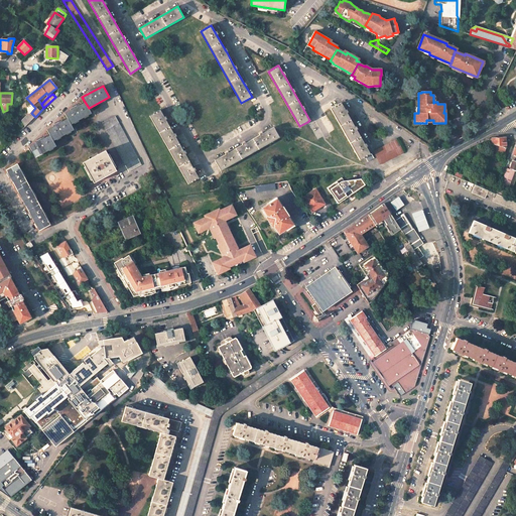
[(85,102),(65,113),(68,119),(71,124),(73,123),(92,113),(89,108),(85,102)]
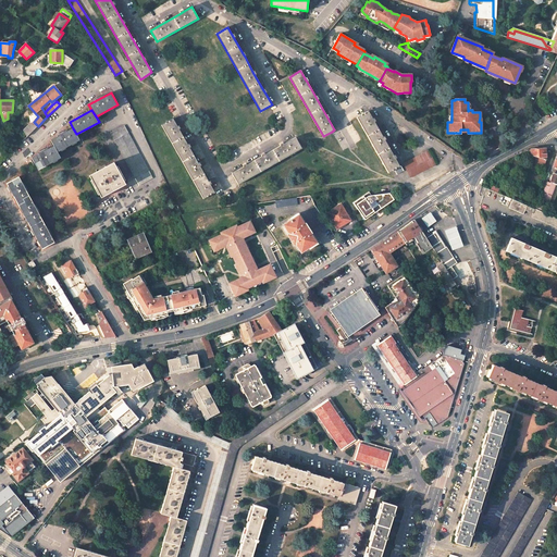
[(372,119),(368,111),(357,118),(388,173),(392,171),(394,170),(399,166),(383,137),(374,122),(372,119)]
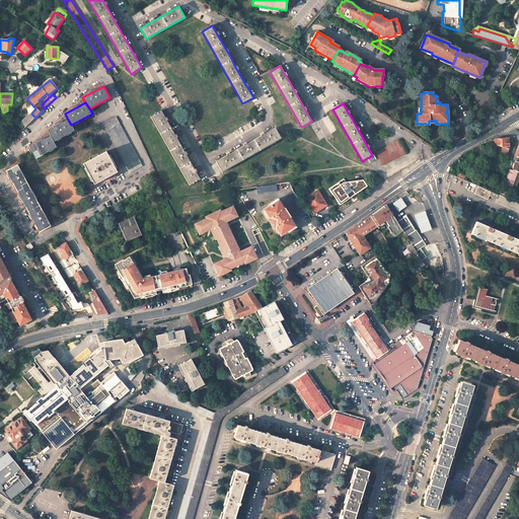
[(167,121),(161,110),(150,117),(190,186),(200,179),(196,172),(195,169),(167,121)]
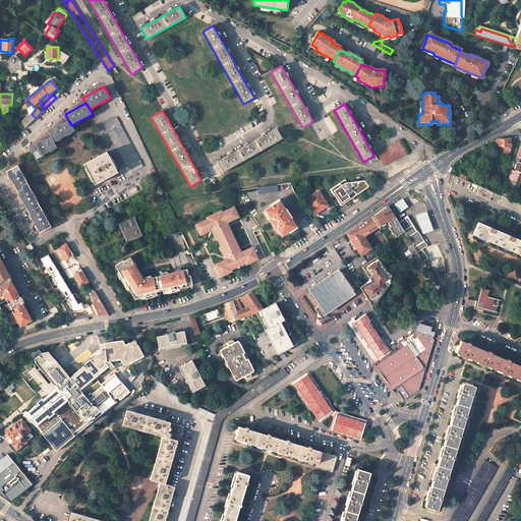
[(29,115),(21,121),(25,127),(36,118),(32,114),(29,115)]
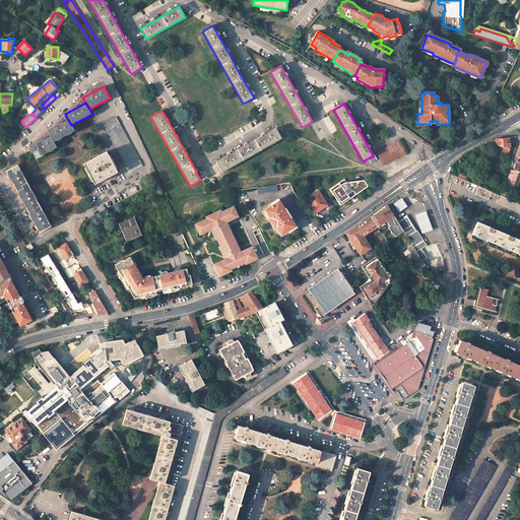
[(117,117),(103,124),(107,131),(107,130),(126,167),(129,173),(143,166),(139,159),(120,124),(117,117)]
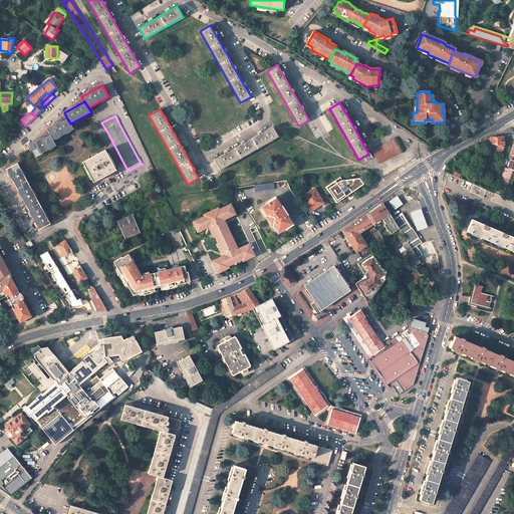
[(67,118),(47,130),(50,135),(53,141),(73,130),(70,123),(67,118)]
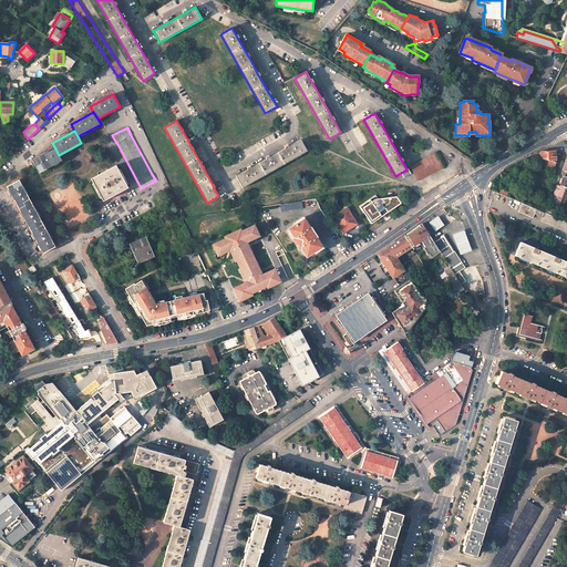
[(307,151),(300,140),(289,146),(251,167),(236,176),(243,188),(307,151)]
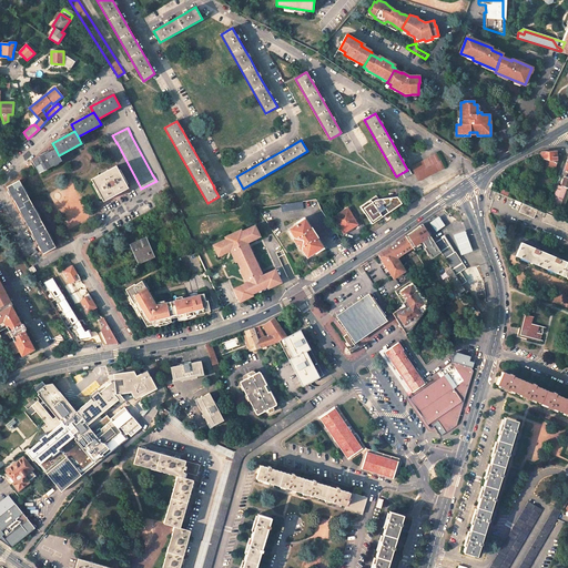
[(56,149),(32,161),(38,172),(39,173),(62,161),(59,155),(56,149)]
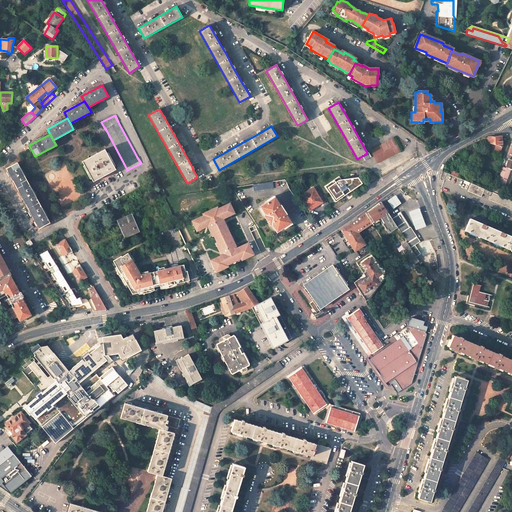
[(489,144),(487,149),(501,153),(503,148),(503,137),(483,138),(479,141),(489,144)]
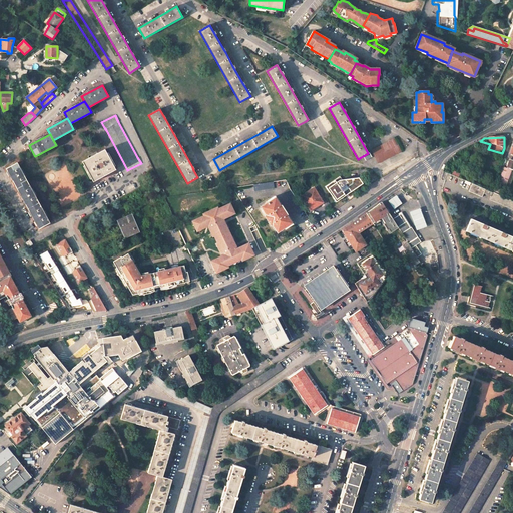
[(401,151),(395,138),(372,150),(378,163),(401,151)]
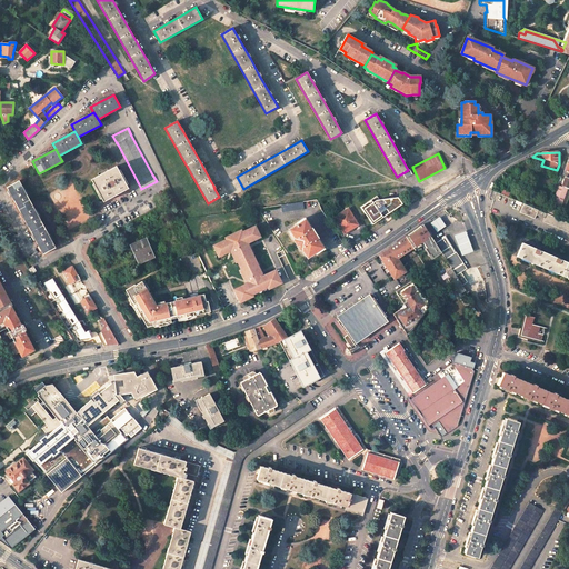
[(99,176),(91,179),(103,202),(129,189),(117,166),(99,176)]
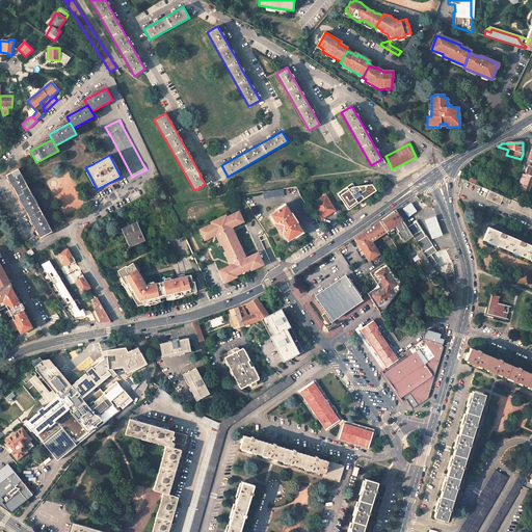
[(18,168),(6,175),(41,238),(52,232),(46,219),(36,203),(25,182),(18,168)]
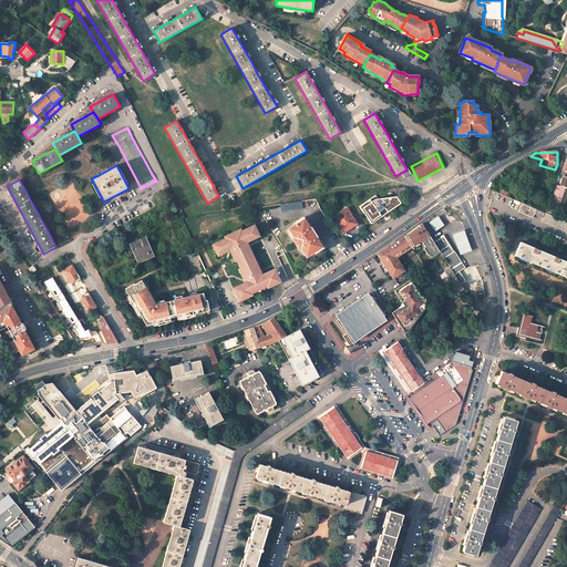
[(566,189),(557,186),(547,213),(557,216),(566,189)]
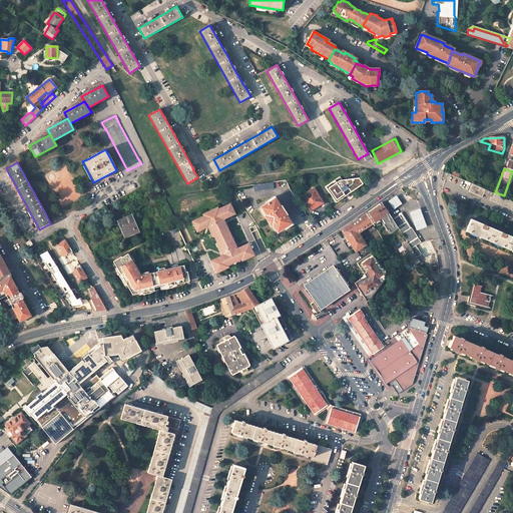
[(340,176),(325,187),(334,200),(343,193),(344,195),(347,193),(353,188),(352,186),(357,183),(358,185),(362,182),(358,176),(342,179),(340,176)]
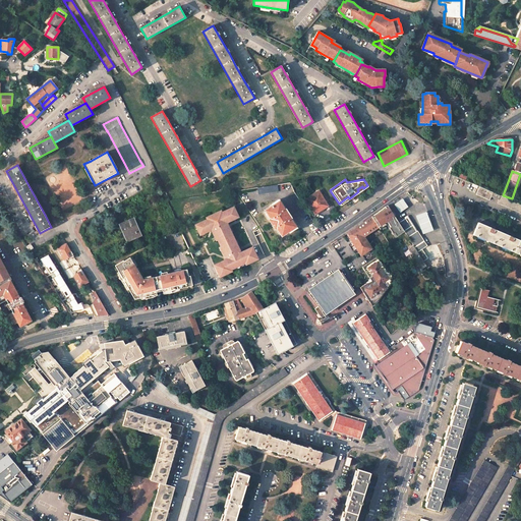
[(279,191),(278,184),(257,187),(258,194),(279,191)]
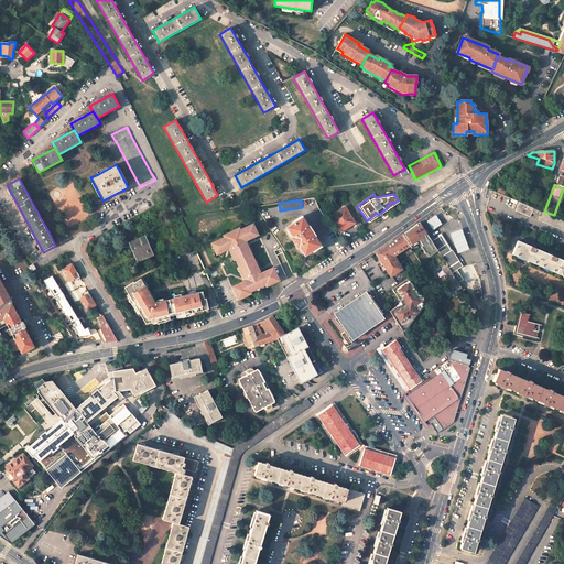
[(563,220),(554,217),(520,202),(517,209),(523,213),(523,215),(531,217),(532,213),(540,217),(539,220),(563,230),(563,220)]
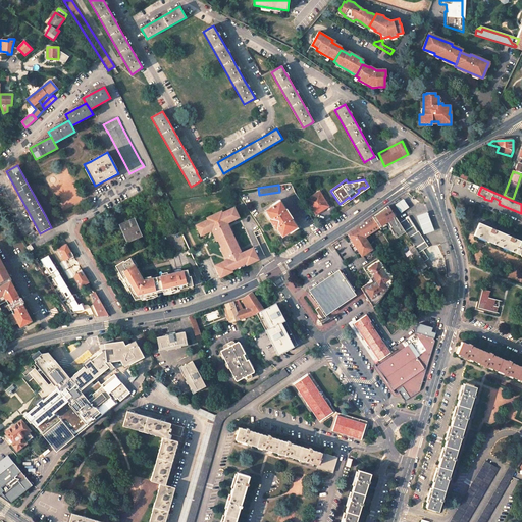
[(328,206),(319,191),(306,199),(315,214),(328,206)]
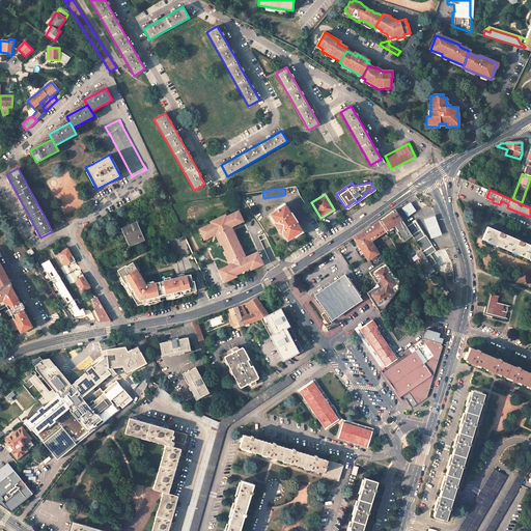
[(314,218),(300,195),(294,199),(308,222),(314,218)]
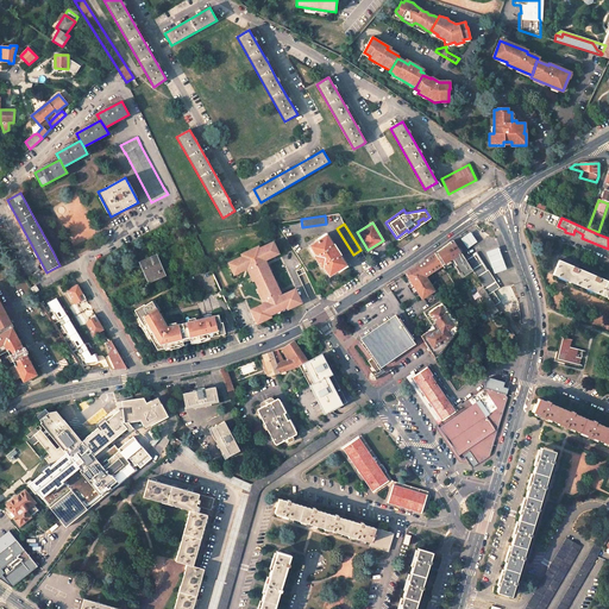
[(408,232),(407,230),(396,238),(399,240),(412,232),(413,231),(412,230),(408,232)]
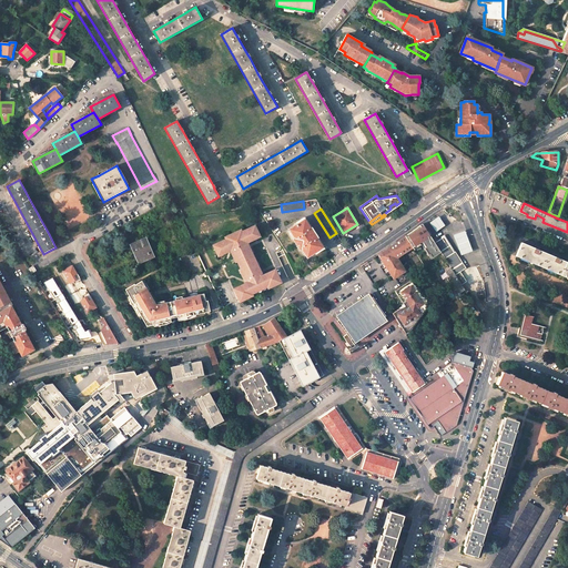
[(445,225),(438,216),(430,222),(436,231),(445,225)]
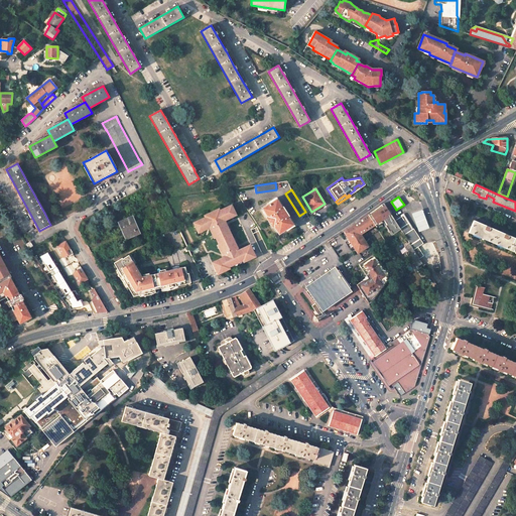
[(293,225),(277,199),(269,204),(269,205),(269,206),(263,210),(267,217),(266,218),(272,227),(273,226),(278,233),(285,229),(286,230),(293,225)]
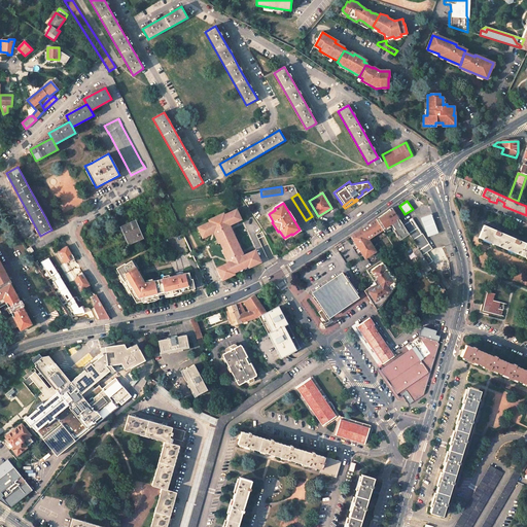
[(232,232),(229,225),(231,224),(237,221),(236,219),(240,217),(236,209),(225,214),(221,216),(220,214),(211,219),(212,220),(198,227),(201,236),(206,234),(207,236),(208,235),(215,231),(216,233),(213,234),(216,240),(218,239),(221,246),(236,239),(234,235),(233,235),(232,232)]
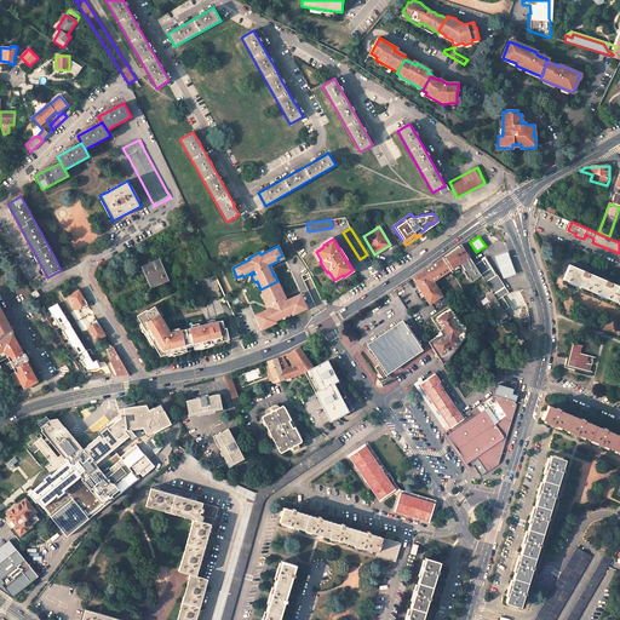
[(475,265),(463,246),(445,258),(453,270),(461,265),(472,281),(481,275),(475,265)]
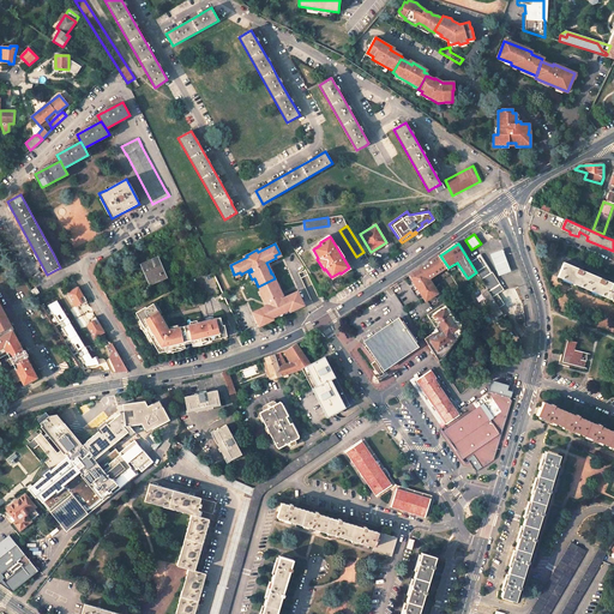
[(511,271),(503,250),(491,254),(499,276),(511,271)]
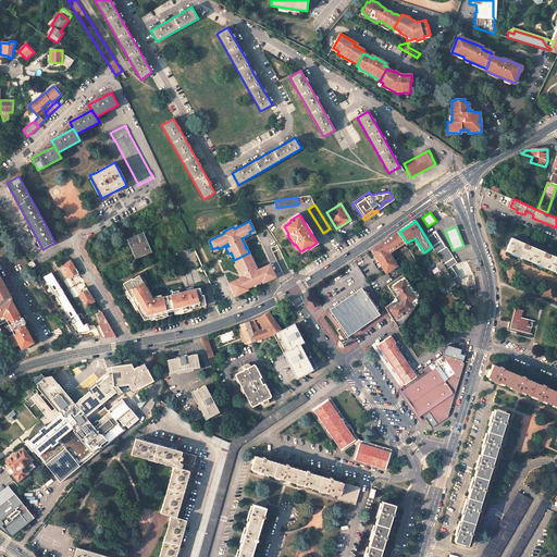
[(386,240),(372,250),(388,275),(399,268),(391,255),(407,243),(399,232),(386,240)]
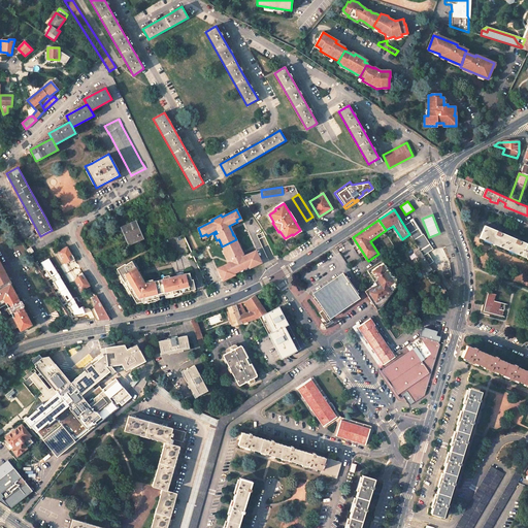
[(409,234),(419,249),(429,265),(434,261),(428,253),(433,249),(427,239),(424,234),(423,234),(413,221),(404,226),(409,234)]
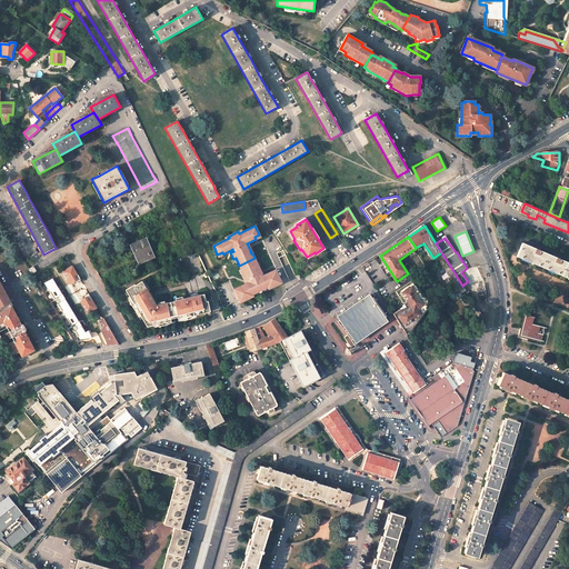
[(146,239),(131,246),(137,258),(139,263),(141,262),(155,257),(146,239)]
